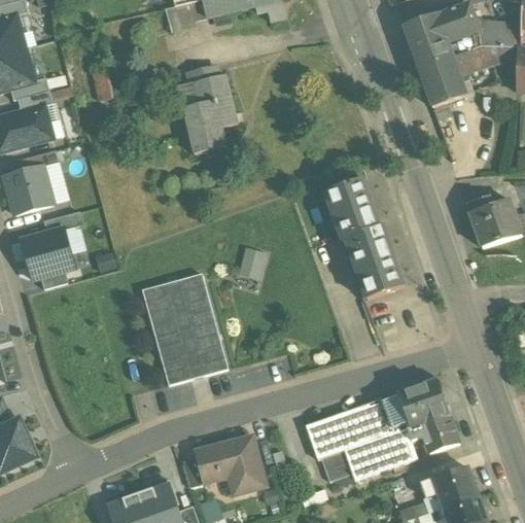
[(24,0),(0,6),(0,19),(15,15),(27,12),(24,0)]
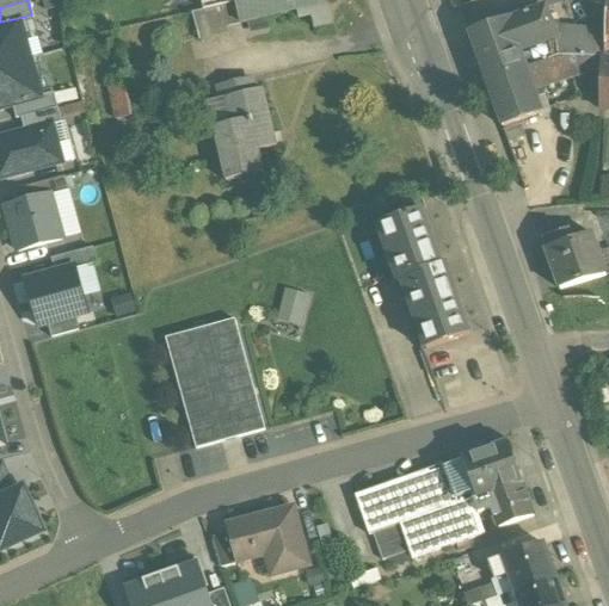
[(234,0),(234,1),(239,20),(296,8),(296,7),(326,1),(326,0),(234,0)]
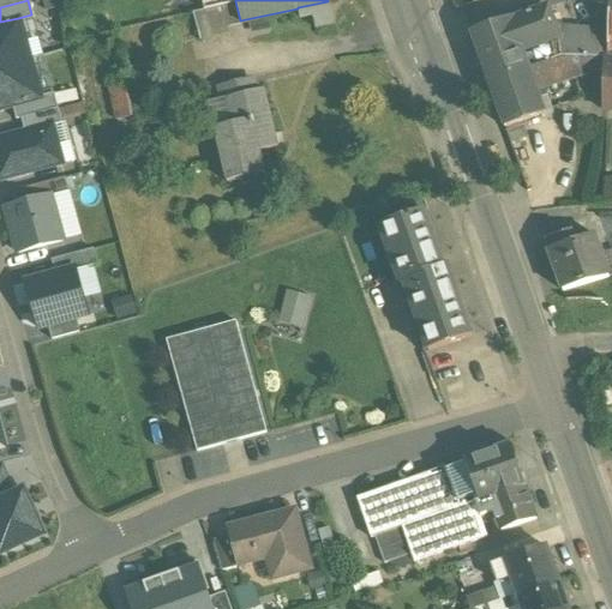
[(604,37),(580,37),(580,58),(604,58),(611,58),(611,0),(604,0),(604,37)]
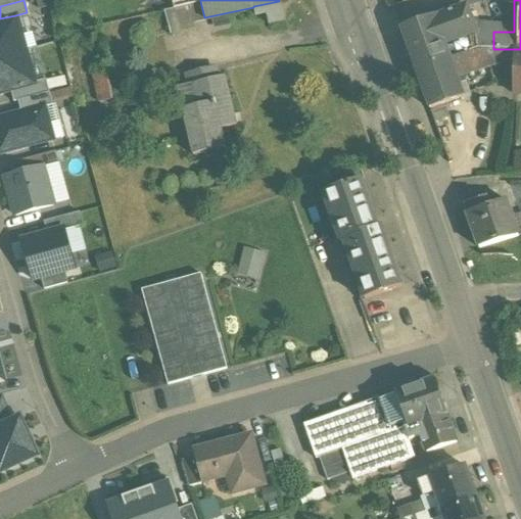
[(279,1),(253,6),(253,7),(254,13),(266,11),(268,21),(283,18),(279,1)]
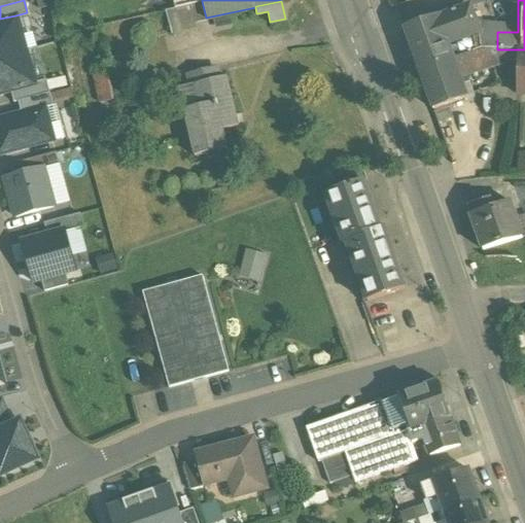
[(467,5),(438,14),(450,59),(470,53),(465,37),(478,33),(467,5)]
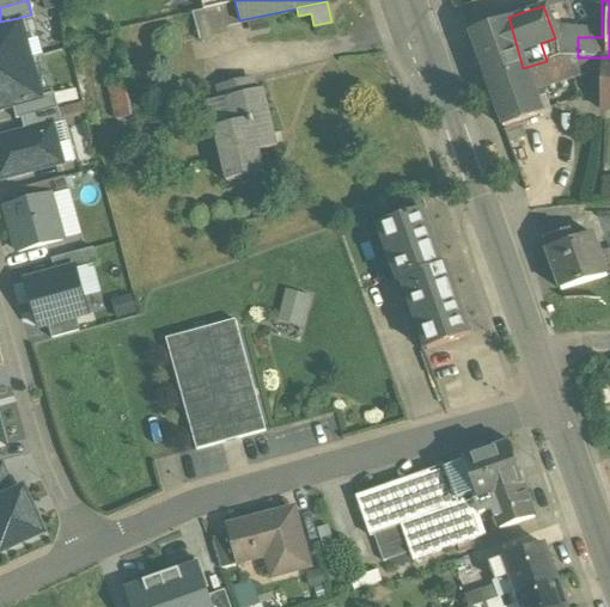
[(508,17),(470,32),(469,32),(468,32),(475,54),(471,55),(475,66),(479,63),(485,83),(486,81),(486,83),(523,68),(508,17)]
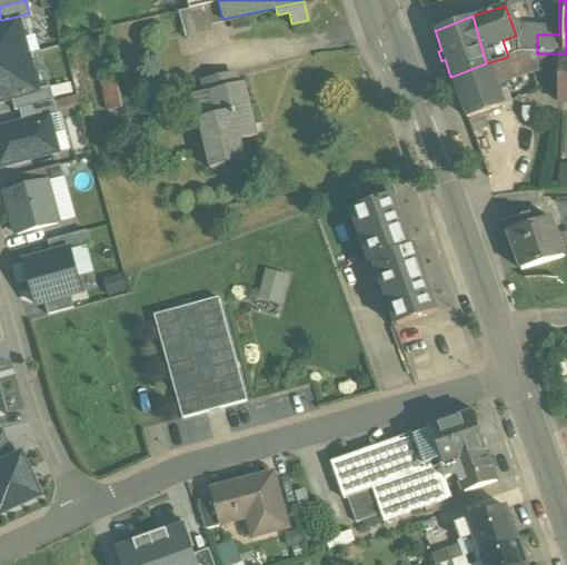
[(0,60),(27,53),(17,17),(0,20),(0,60)]
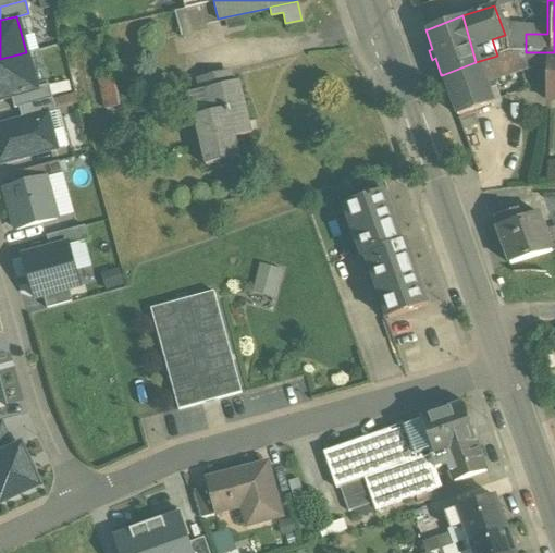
[(0,95),(9,93),(35,86),(26,52),(0,59),(0,95)]
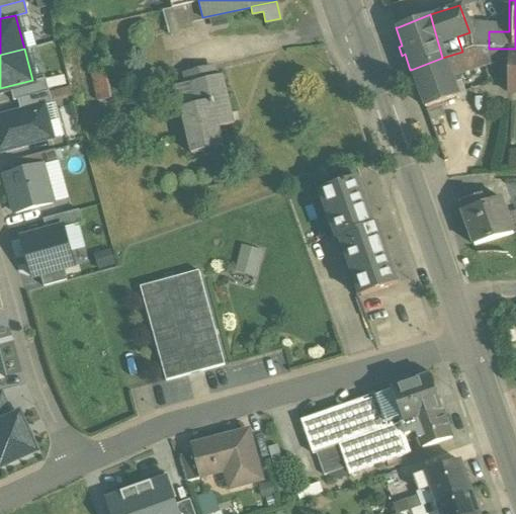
[(462,52),(442,58),(448,74),(455,73),(509,55),(509,49),(489,49),(471,49),(462,52)]
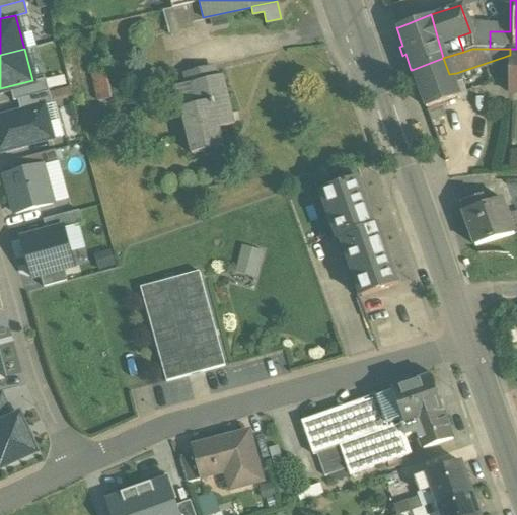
[(412,70),(411,70),(425,106),(456,95),(452,83),(459,80),(456,73),(449,74),(443,58),(412,70)]
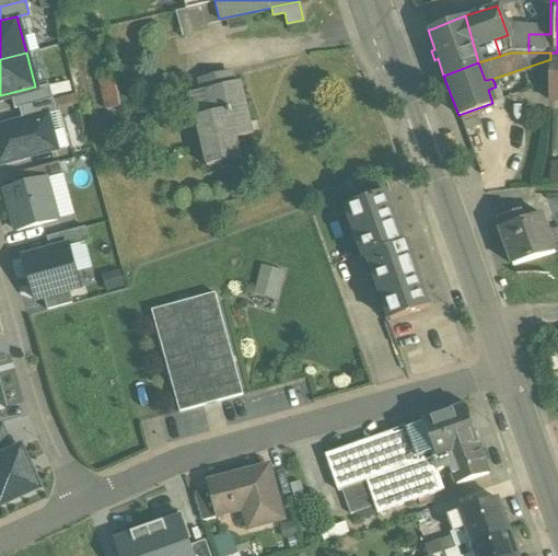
[(228,70),(199,77),(202,88),(204,88),(230,81),(228,70)]
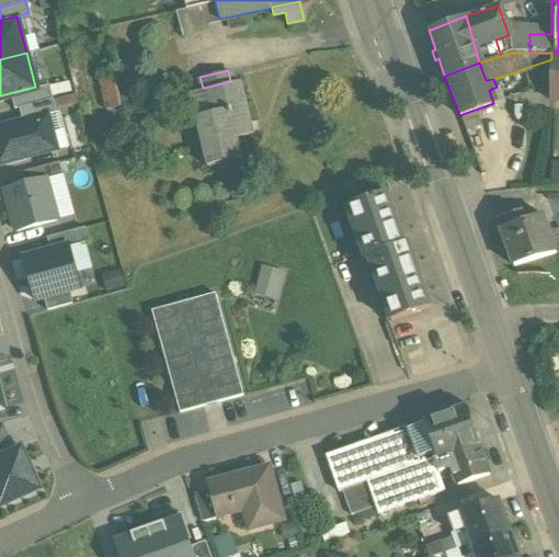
[(101,106),(118,105),(117,74),(99,74),(101,106)]
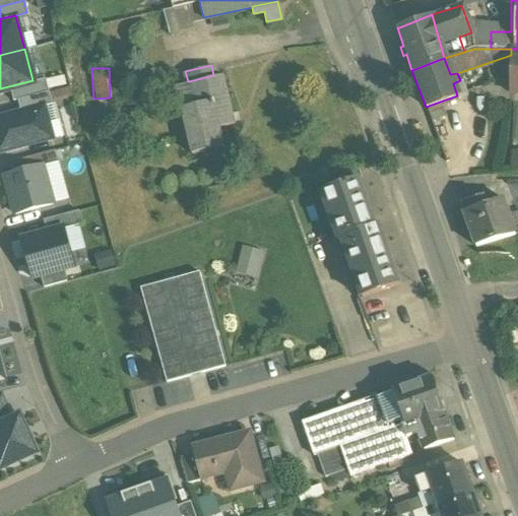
[(213,75),(189,81),(195,103),(179,107),(190,151),(203,148),(205,153),(215,151),(214,146),(223,144),(218,125),(234,121),(222,73),(213,75)]
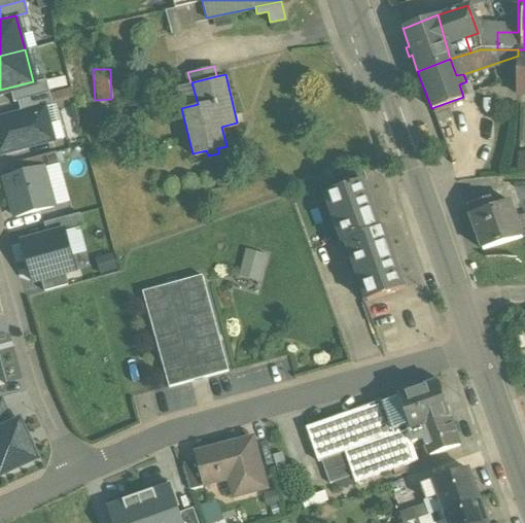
[(33,81),(8,88),(11,101),(16,100),(48,92),(44,78),(33,81)]
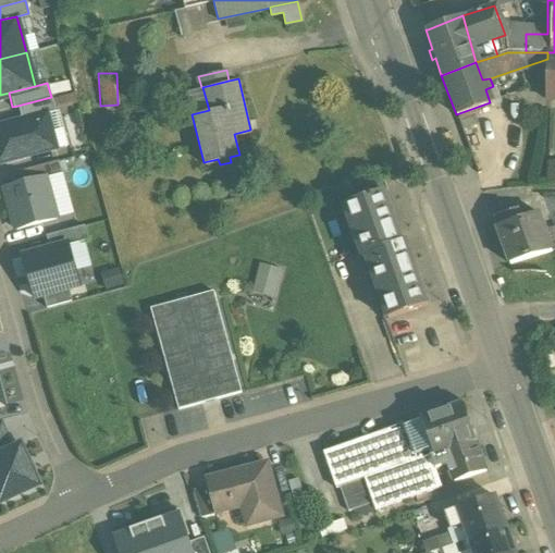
[(201,87),(186,90),(192,114),(209,110),(202,87),(201,87)]
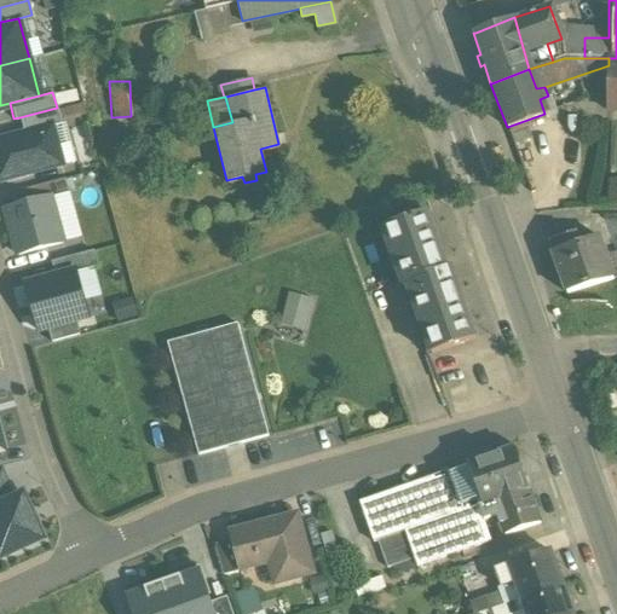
[(57,108),(19,117),(23,131),(61,121),(57,108)]
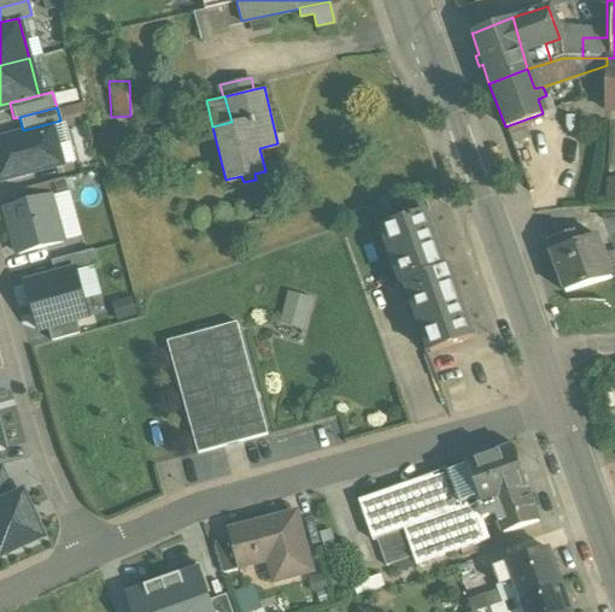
[(51,124),(0,137),(0,176),(60,162),(51,124)]
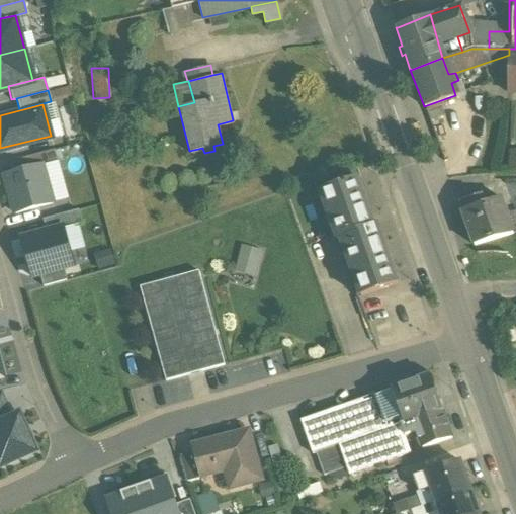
[(515,147),(508,147),(507,167),(515,166),(515,147)]
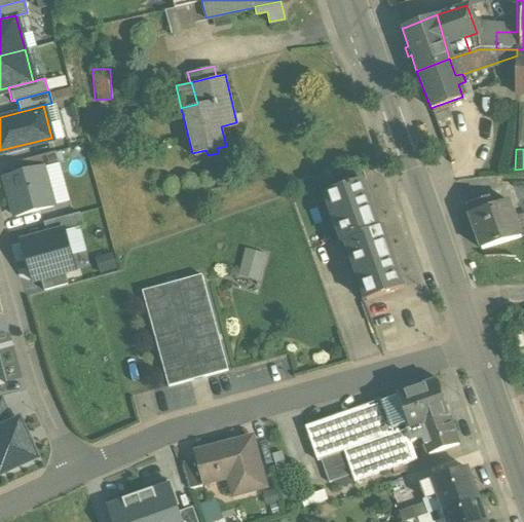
[(53,150),(19,159),(22,171),(41,165),(57,161),(53,150)]
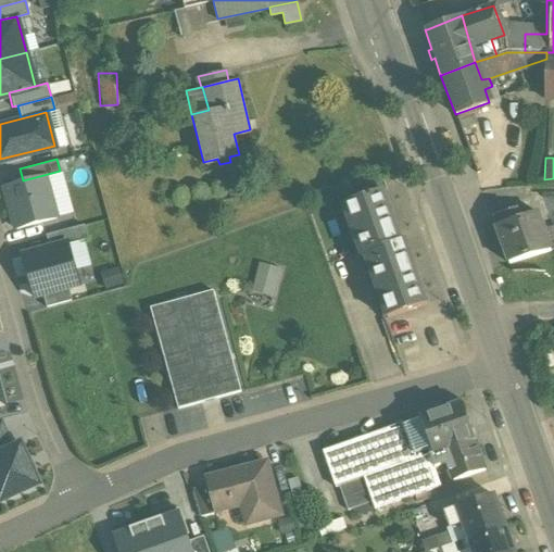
[(397,168),(363,179),(367,192),(383,188),(383,189),(401,183),(397,168)]
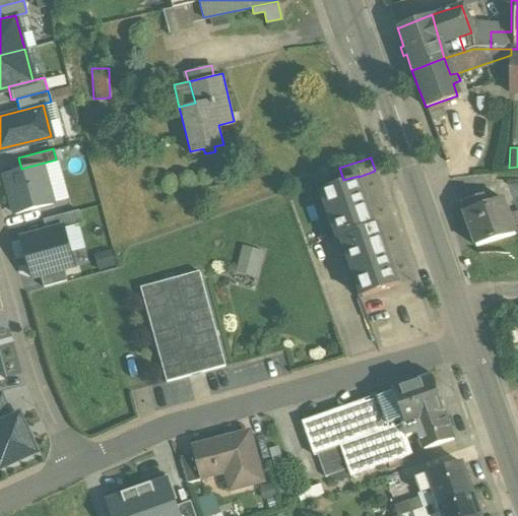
[(21,169),(3,174),(13,212),(51,202),(41,164),(21,169)]
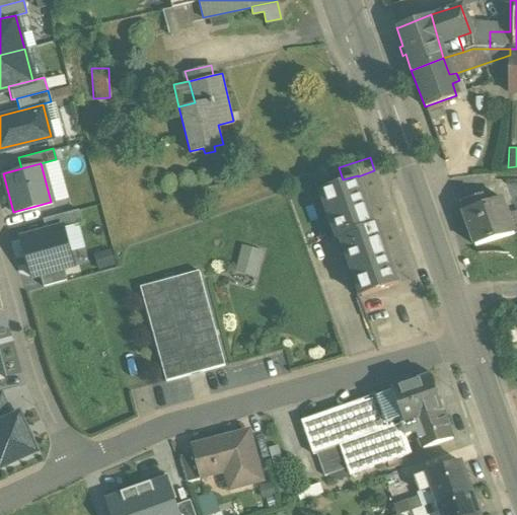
[(358,176),(358,175),(343,179),(320,188),(358,295),(396,281),(380,232),(377,233),(358,176)]
